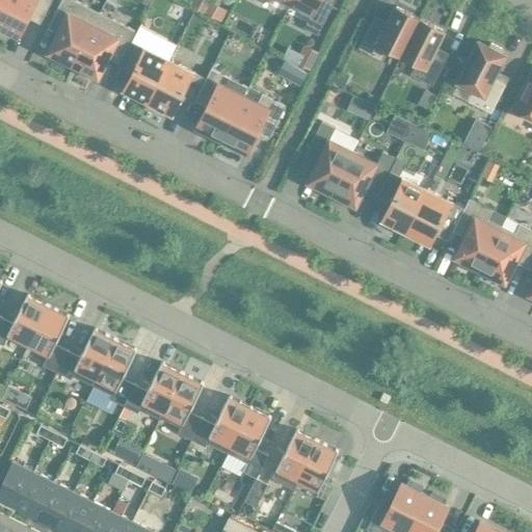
[(51,0),(4,0),(0,9),(0,28),(17,37),(30,10),(43,18),(51,0)]
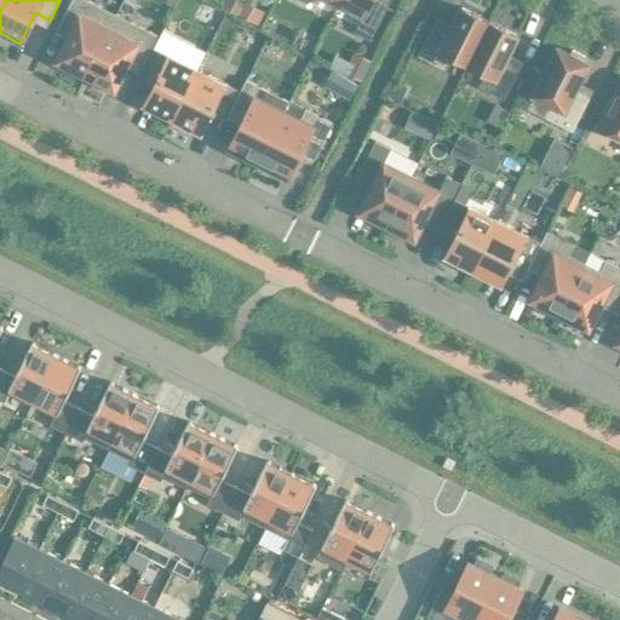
[(56,62),(61,64),(58,69),(76,79),(80,73),(85,76),(115,16),(84,0),(70,0),(58,24),(72,32),(56,62)]
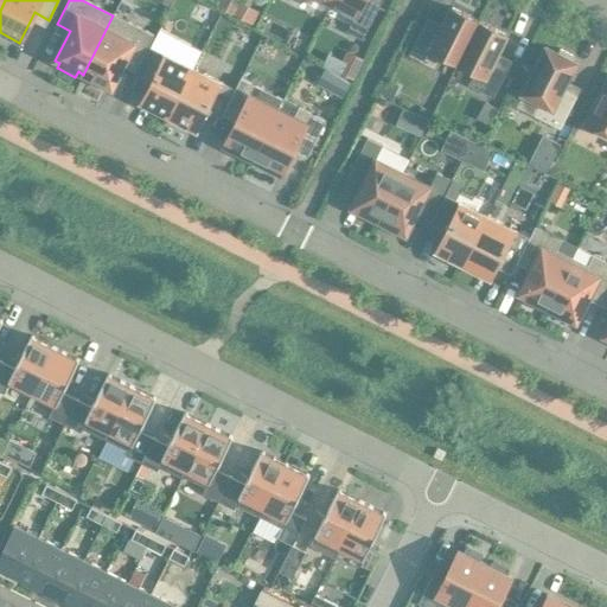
[(216,0),(213,6),(231,16),(238,2),(240,0),(216,0)]
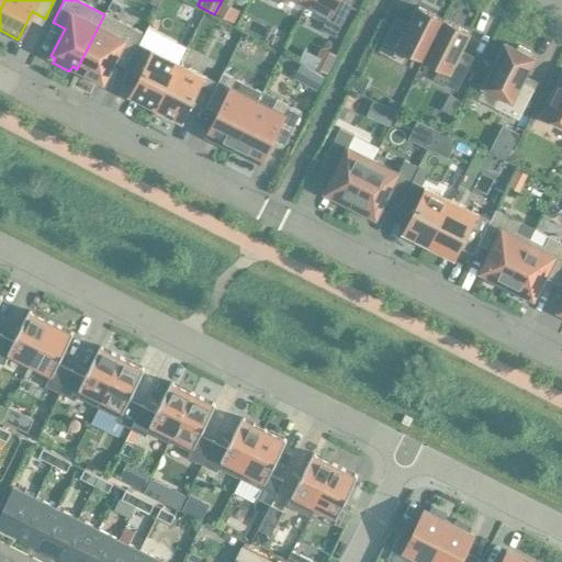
[(307,0),(305,6),(327,17),(321,30),(335,37),(350,7),(337,0),(307,0)]
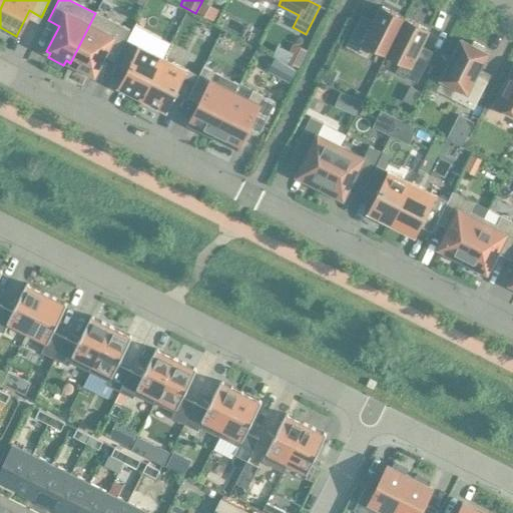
[(217,11),(201,2),(195,13),(212,22),(217,11)]
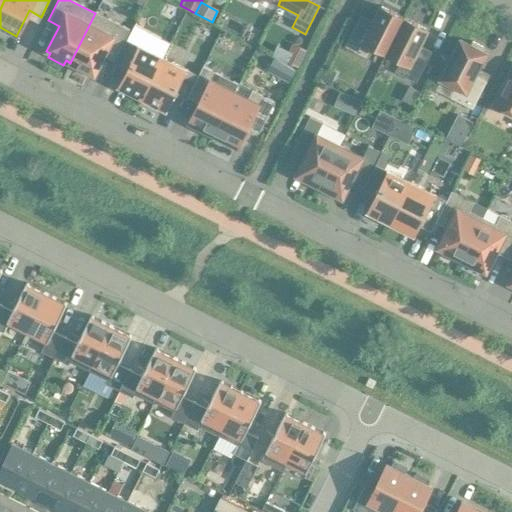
[(403,18),(380,7),(368,30),(356,23),(344,47),(365,58),(371,47),(385,54),(389,47),(403,18)]
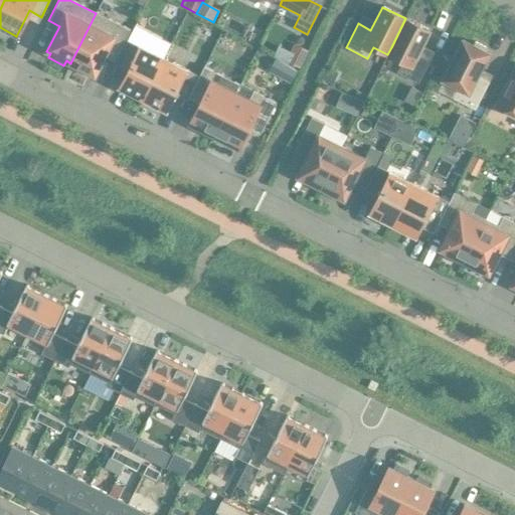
[(96,13),(70,63),(74,65),(72,69),(88,77),(90,72),(94,74),(107,49),(117,55),(130,30),(96,13)]
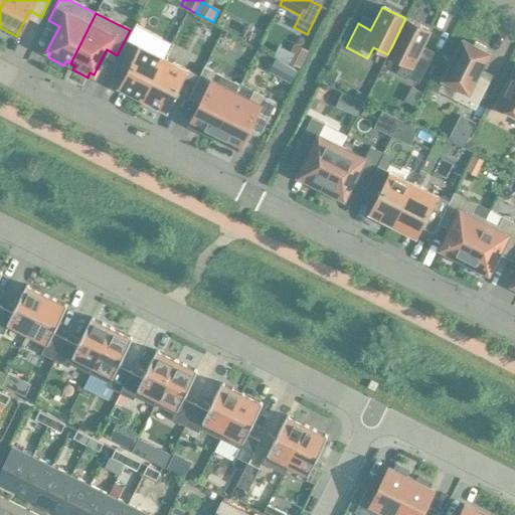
[(405,18),(391,47),(405,54),(399,65),(421,76),(434,52),(420,46),(428,30),(405,18)]
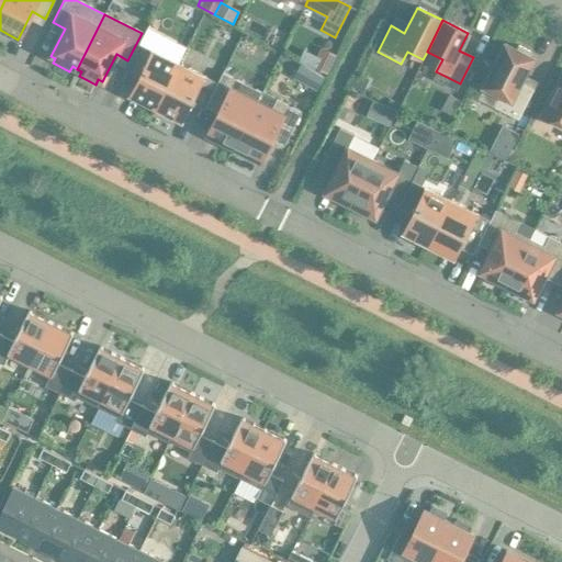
[(177,64),(138,44),(125,70),(138,78),(130,96),(155,108),(177,64)]
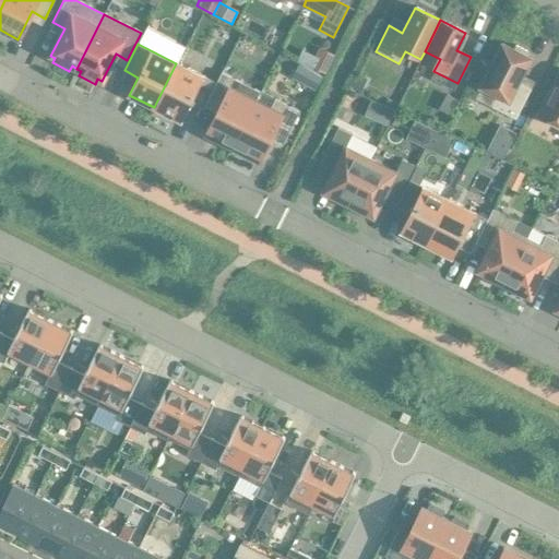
[(516,83),(530,58),(526,57),(528,52),(514,46),(512,49),(501,44),(479,87),(498,96),(492,108),(515,120),(531,90),(516,83)]
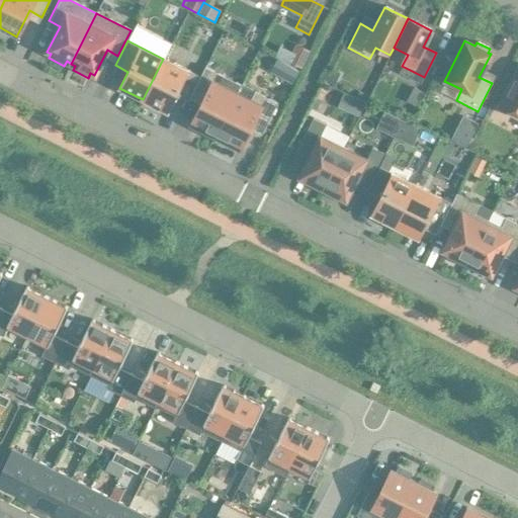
[(295,45),(287,62),(301,69),(311,52),(295,45)]
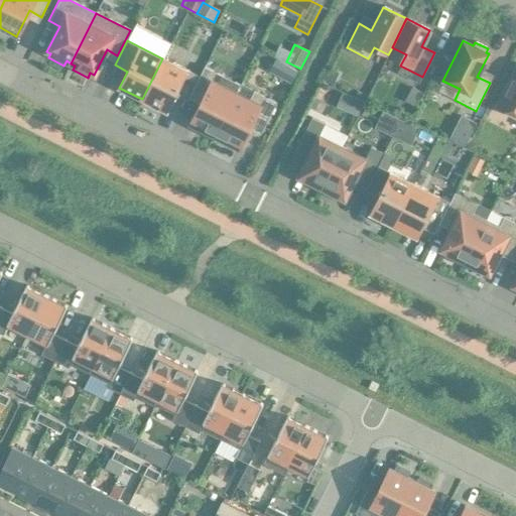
[(162,58),(142,99),(165,111),(174,95),(186,101),(191,92),(199,77),(162,58)]
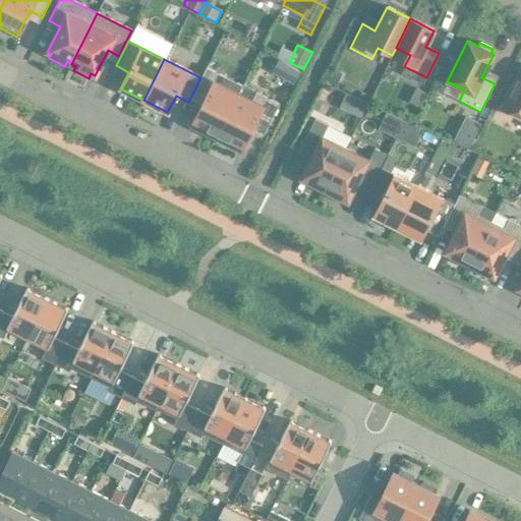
[(193,93),(206,100),(192,125),(217,136),(237,95),(224,89),(229,79),(206,68),(200,77),(193,93)]
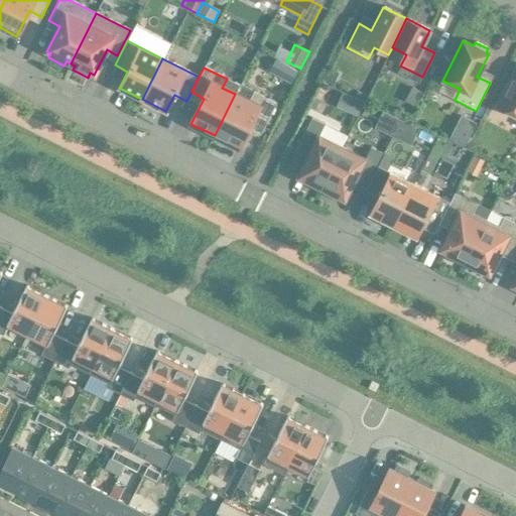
[(328,68),(320,83),(332,87),(338,73),(328,68)]
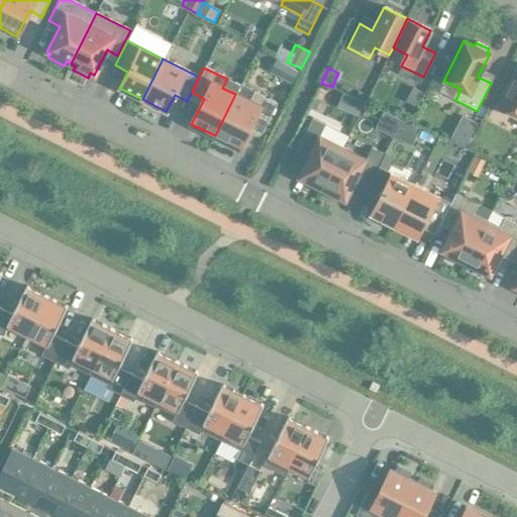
[(516,69),(498,107),(516,117),(516,69)]
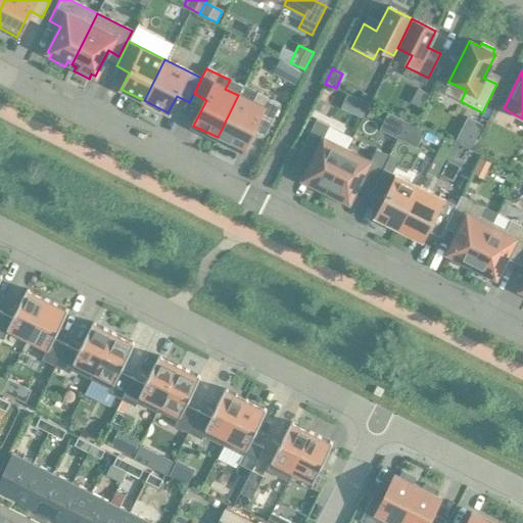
[(238,95),(218,137),(241,149),(254,124),(267,130),(279,105),(256,93),(251,102),(238,95)]
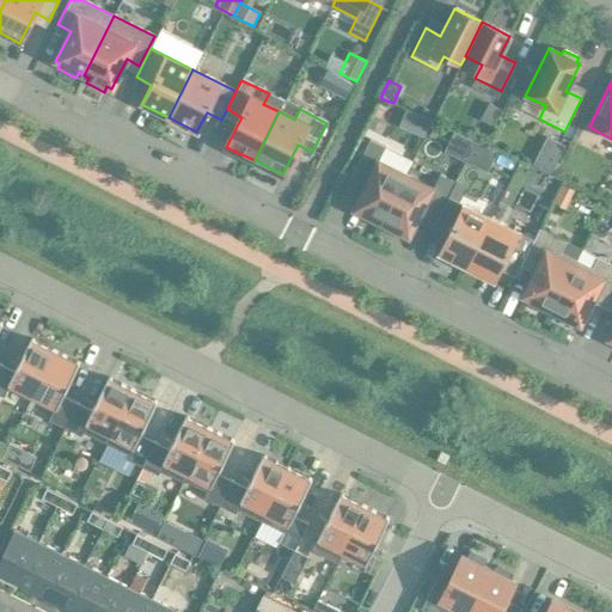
[(416,115),(409,133),(422,139),(430,122),(416,115)]
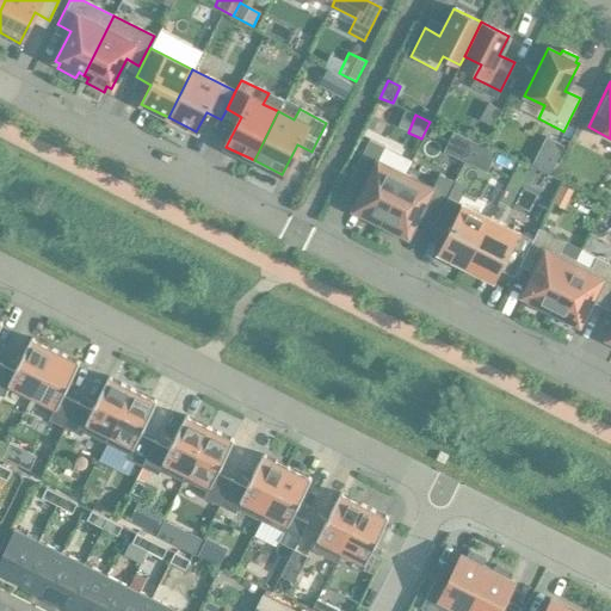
[(563,146),(545,136),(531,164),(549,173),(563,146)]
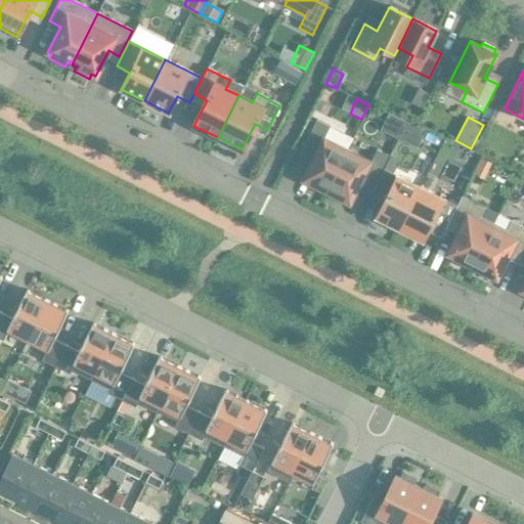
[(311,189),(323,195),(347,149),(323,138),(329,127),(316,121),(300,153),(312,159),(302,180),(313,185),(311,189)]
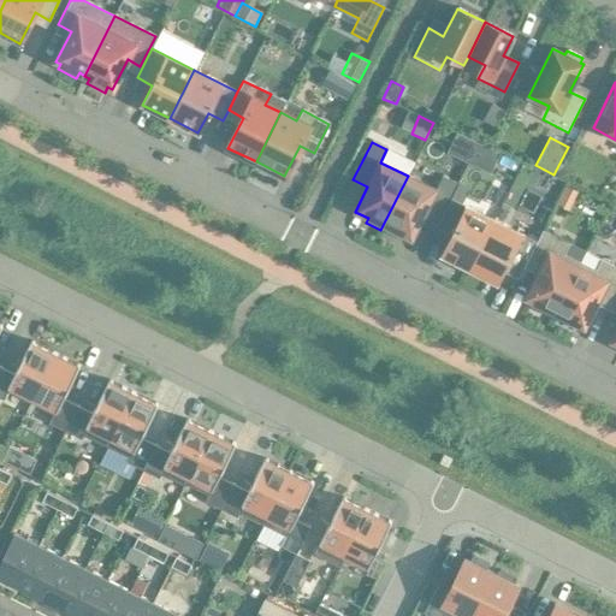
[(408,176),(380,230),(396,237),(397,232),(410,240),(422,218),(427,215),(438,221),(450,199),(457,184),(442,176),(436,190),(408,176)]
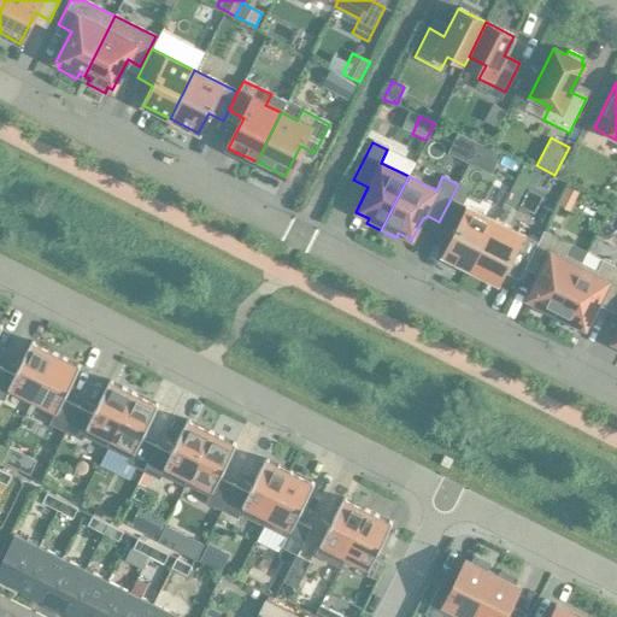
[(566,187),(557,206),(569,211),(579,193),(566,187)]
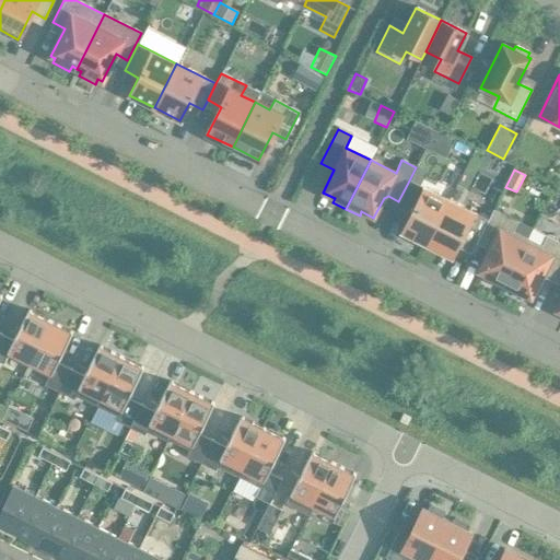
[(409,181),(398,201),(396,207),(410,214),(401,232),(427,244),(448,200),(409,181)]
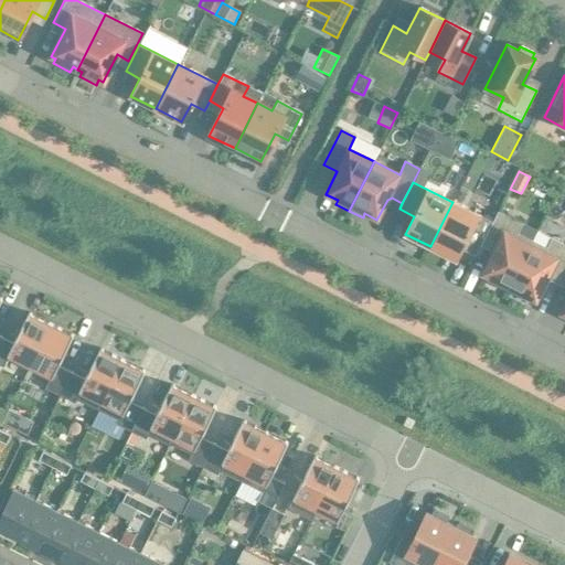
[(452,202),(430,246),(456,259),(461,249),(475,256),(483,238),(492,222),(452,202)]
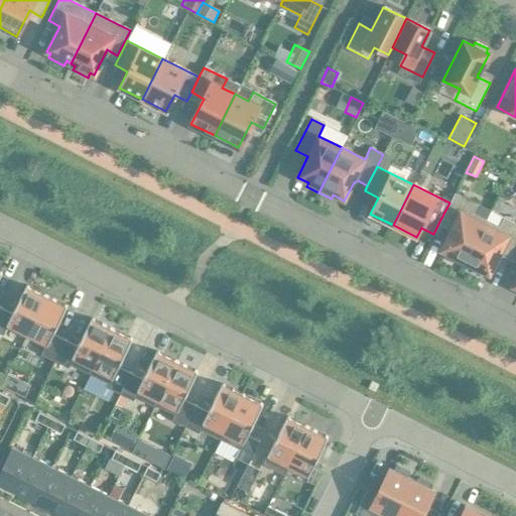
[(454,194),(449,203),(441,218),(454,224),(441,250),(445,251),(443,255),(460,263),(462,259),(465,261),(486,220),(473,214),(477,205),(454,194)]
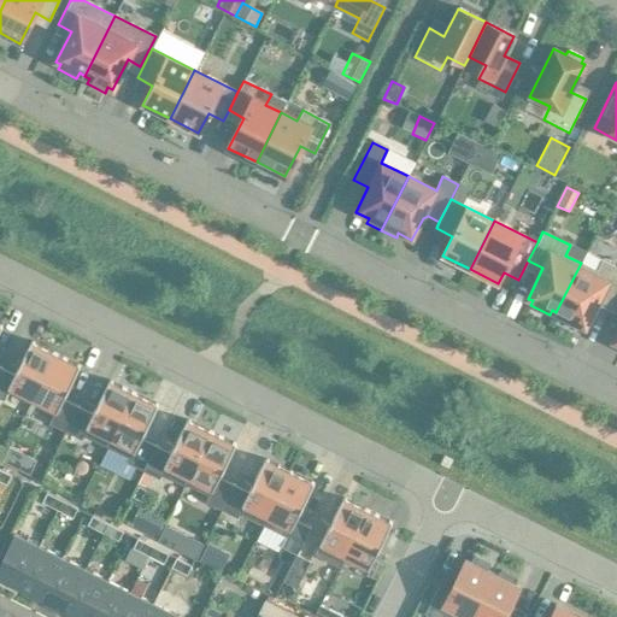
[(581,263),(556,312),(560,315),(558,319),(577,329),(580,324),(585,327),(599,297),(615,304),(616,298),(616,268),(601,260),(597,271),(581,263)]
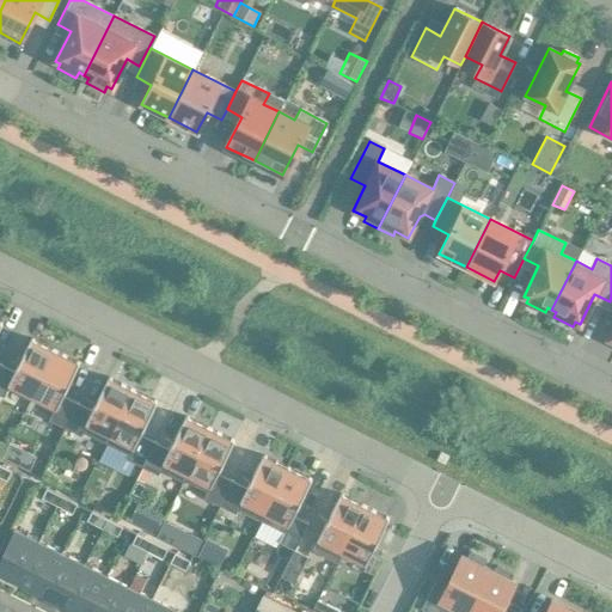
[(31,397),(54,352),(30,340),(13,372),(0,365),(0,396),(2,398),(8,386),(31,397)]
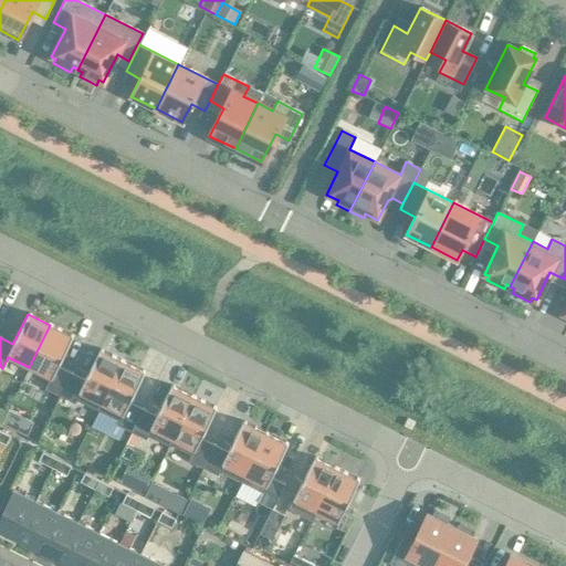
[(59,397),(71,374),(58,367),(73,336),(50,325),(29,367),(50,378),(44,389),(59,397)]
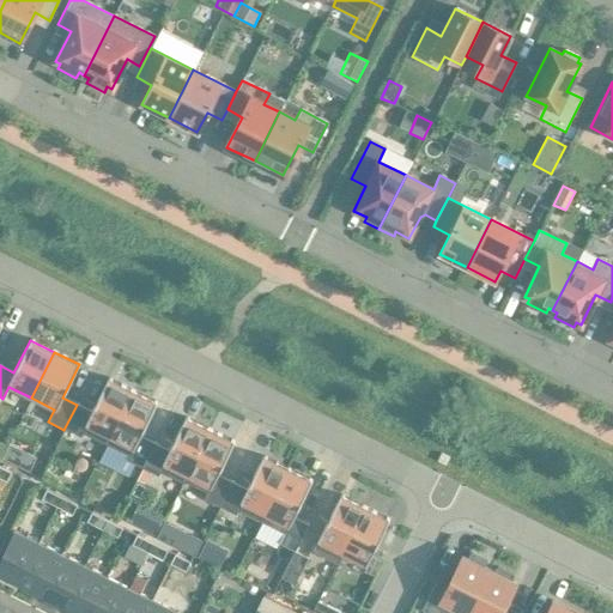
[(91,412),(77,405),(64,430),(80,437),(83,434),(105,444),(132,392),(108,378),(91,412)]
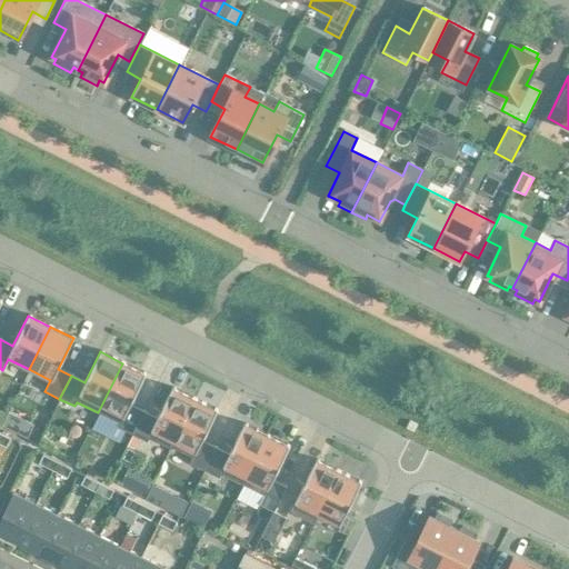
[(122,363),(98,412),(119,423),(117,427),(131,435),(143,411),(130,405),(146,375),(122,363)]
